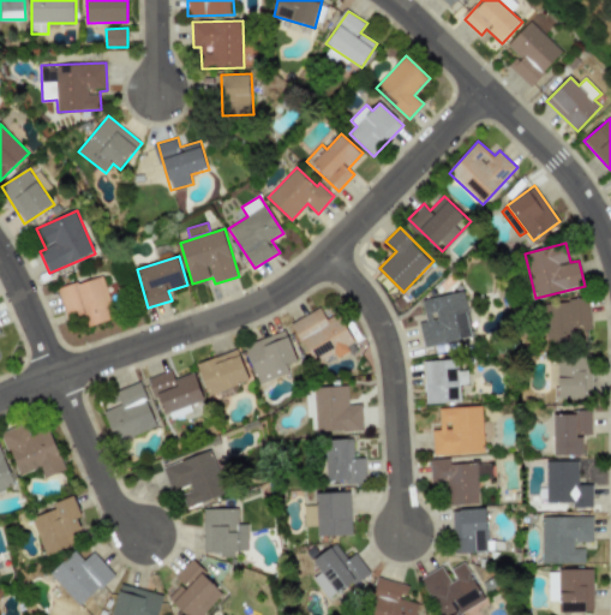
[(89,327),(117,318),(103,275),(59,288),(69,321),(85,316),(89,327)]
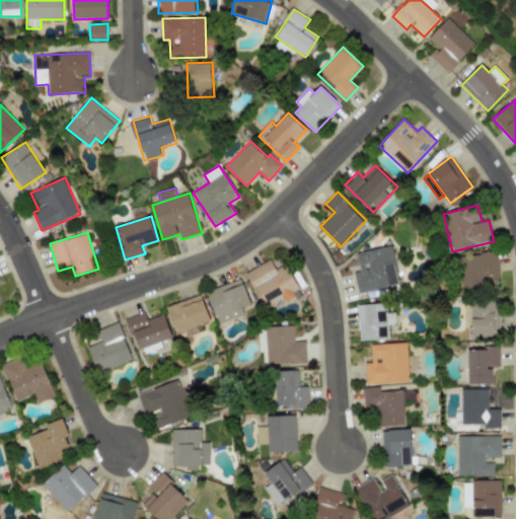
[(357,252),(361,271),(355,273),(359,293),(399,285),(391,246),(357,252)]
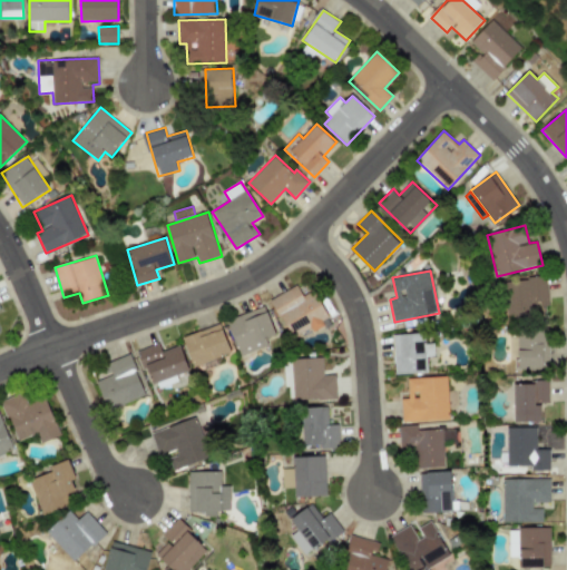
[(504,282),(509,318),(538,315),(537,306),(550,305),(546,276),(504,282)]
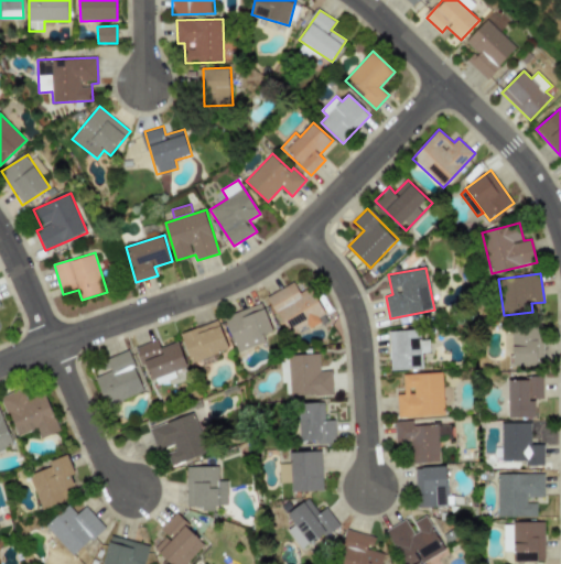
[(311,328),(328,320),(312,286),(301,293),(295,282),(269,295),(288,332),(308,322),(311,328)]
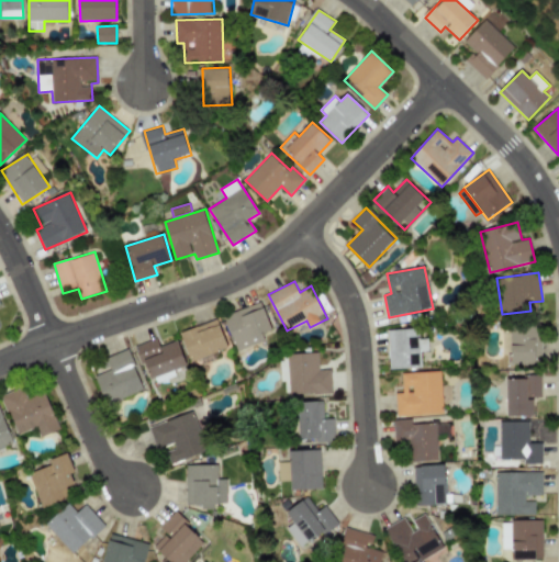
[(237,351),(267,340),(265,334),(272,332),(263,302),(225,315),(237,351)]
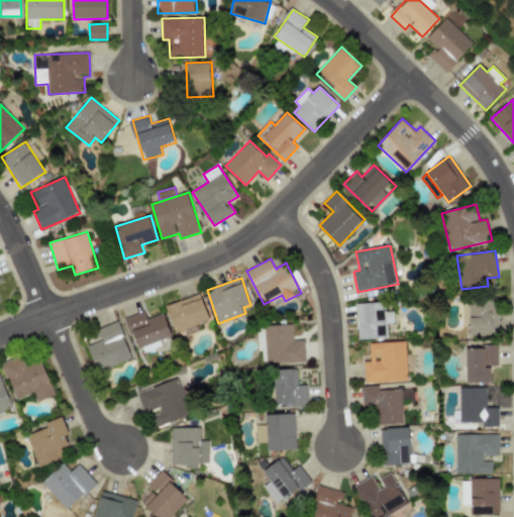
[(166,306),(176,333),(211,320),(201,293),(166,306)]
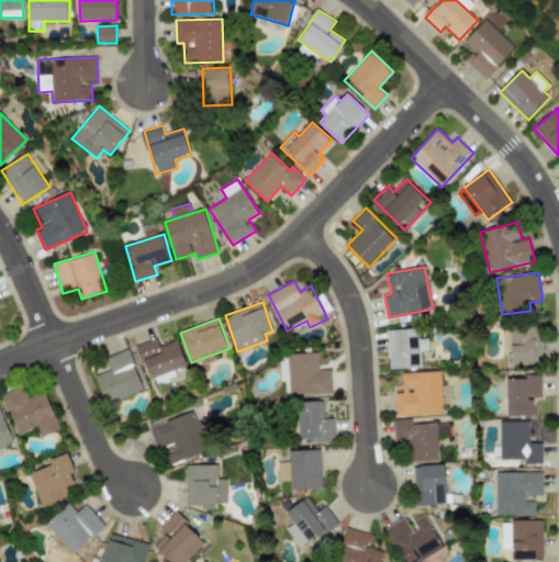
[(512,326),(511,363),(540,364),(541,327),(512,326)]
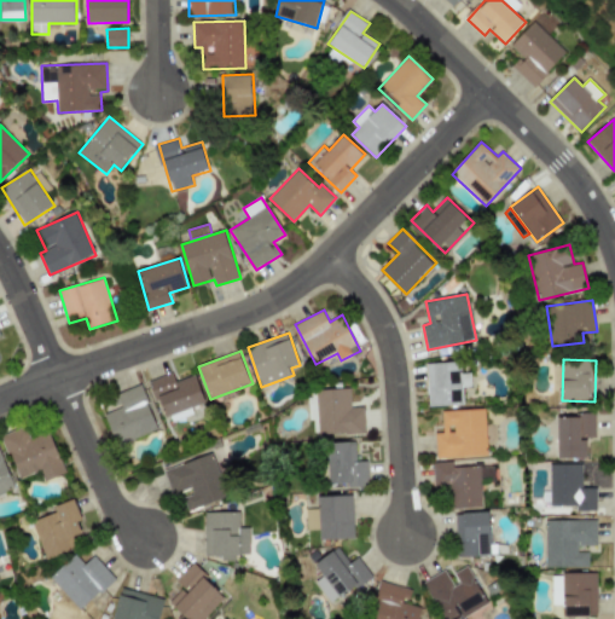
[(428,363),(429,406),(464,405),(464,387),(471,387),(471,374),(459,374),(459,362),(428,363)]
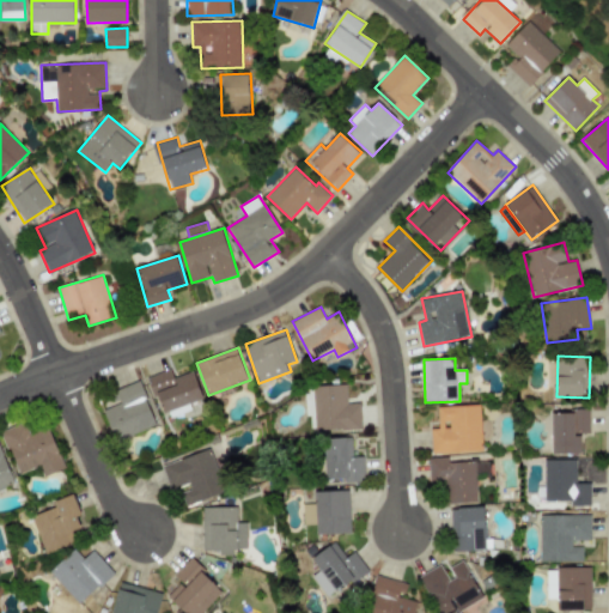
[(195,371),(175,378),(172,369),(150,377),(163,413),(205,399),(195,371)]
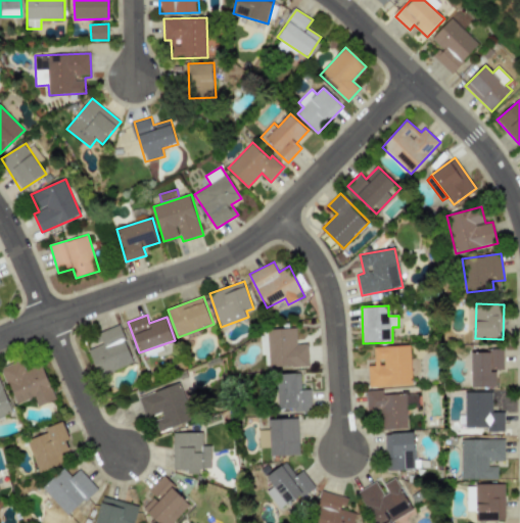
[(99,333),(104,343),(89,349),(100,377),(135,362),(120,325),(99,333)]
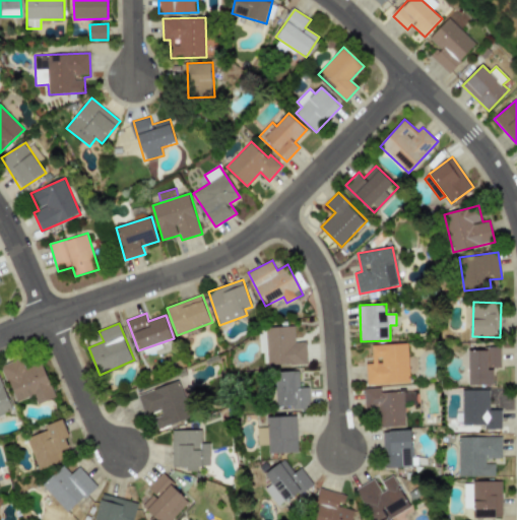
[(307,342),(296,342),(296,326),(267,327),(269,366),(308,364),(307,342)]
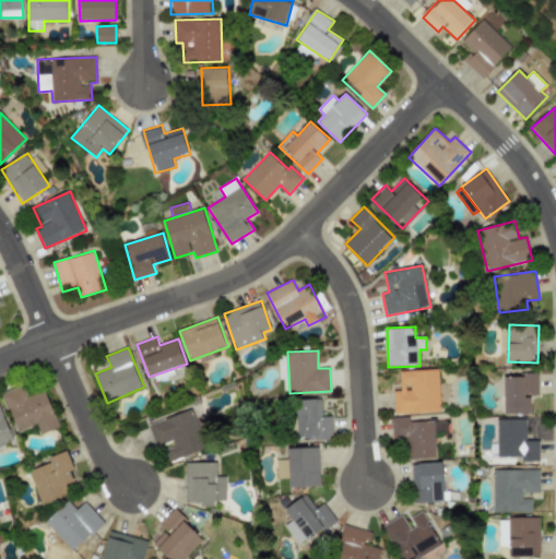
[(401,371),(401,391),(394,391),(395,414),(441,413),(440,369),(401,371)]
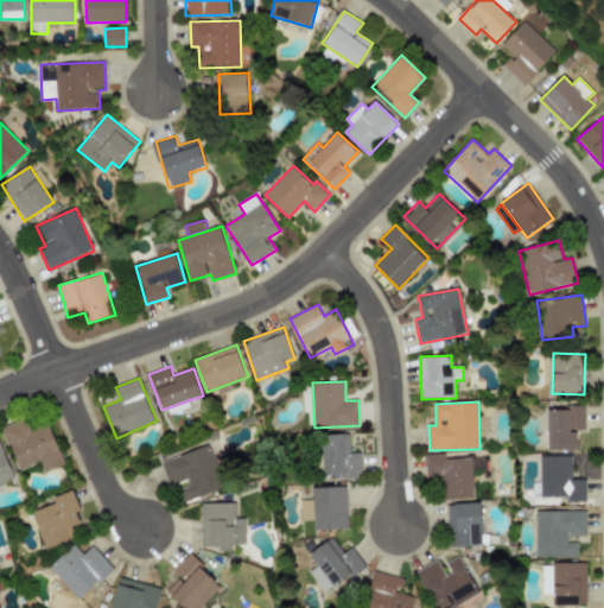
[(577,450),(577,430),(586,430),(585,407),(547,409),(548,451),(577,450)]
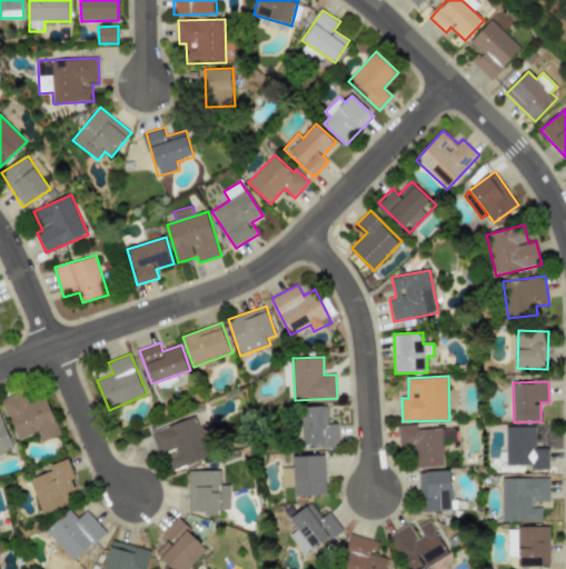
[(61,435),(47,396),(27,403),(23,392),(3,400),(18,440),(38,433),(41,442),(61,435)]
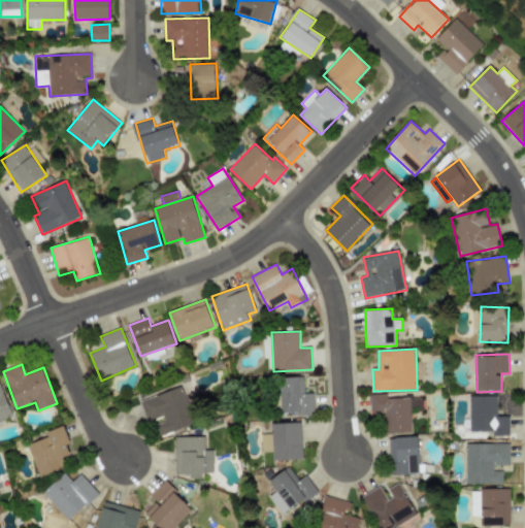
[(315,393),(305,394),(304,376),(281,377),(282,415),(315,414),(315,393)]
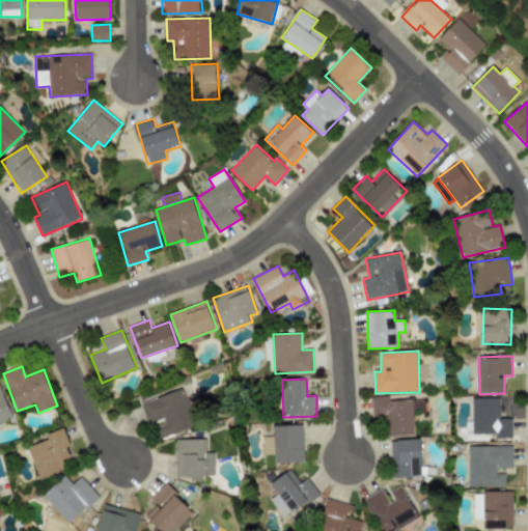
[(0,424),(15,419),(0,383),(0,424)]
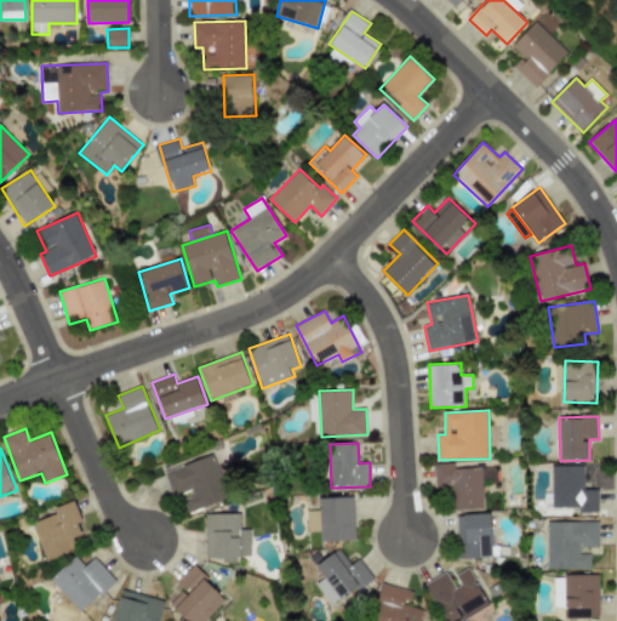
[(165,472),(175,496),(192,490),(194,496),(184,500),(189,513),(230,499),(213,454),(165,472)]
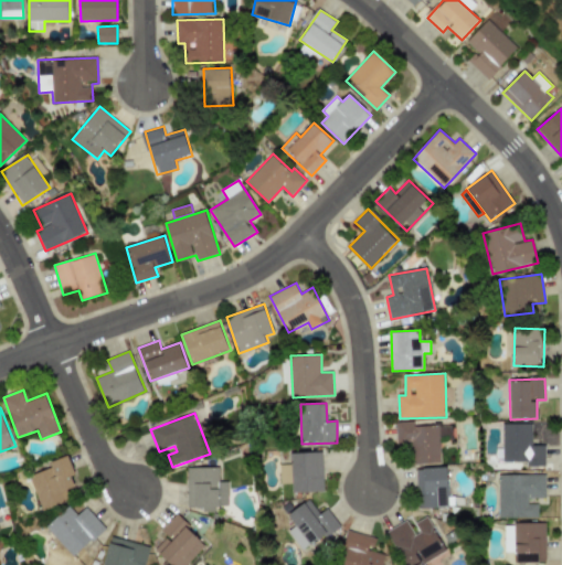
[(396,423),(398,443),(412,443),(413,465),(442,464),(441,425),(414,426),(414,422),(396,423)]
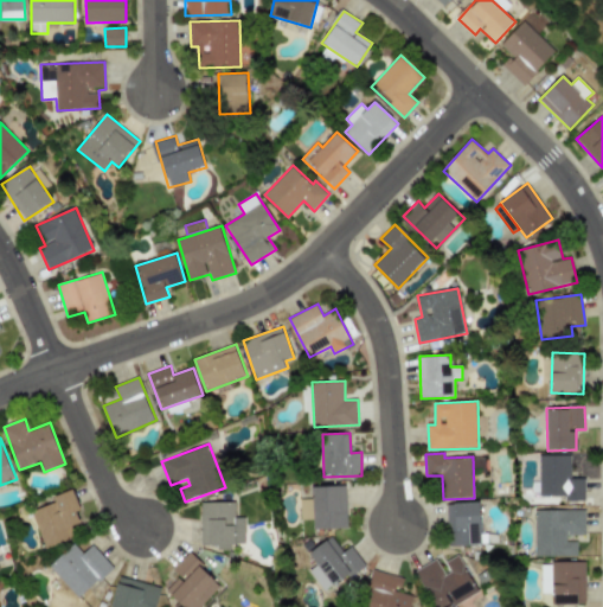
[(540,497),(568,496),(568,502),(587,500),(585,478),(572,479),(572,455),(539,455),(540,497)]
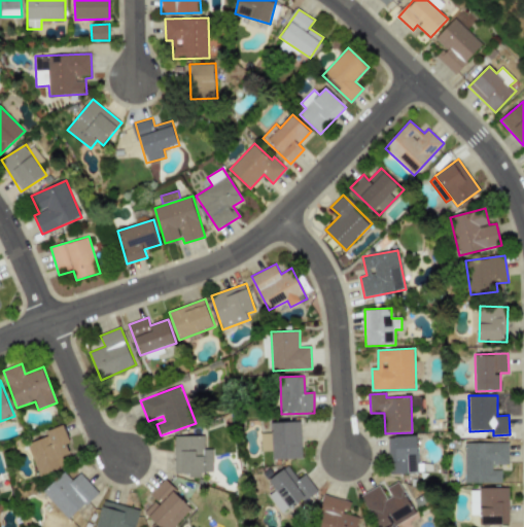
[(273,459),(303,458),(302,422),(272,422),(273,433),(262,433),(263,451),(273,451),(273,459)]
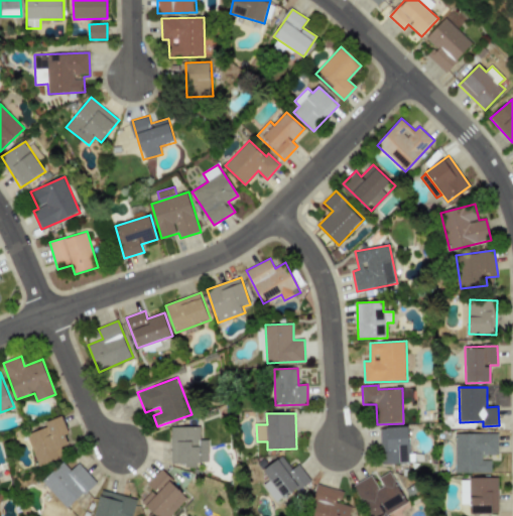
[(201,426),(171,427),(172,464),(185,464),(185,468),(199,468),(199,462),(210,462),(210,439),(201,439),(201,426)]
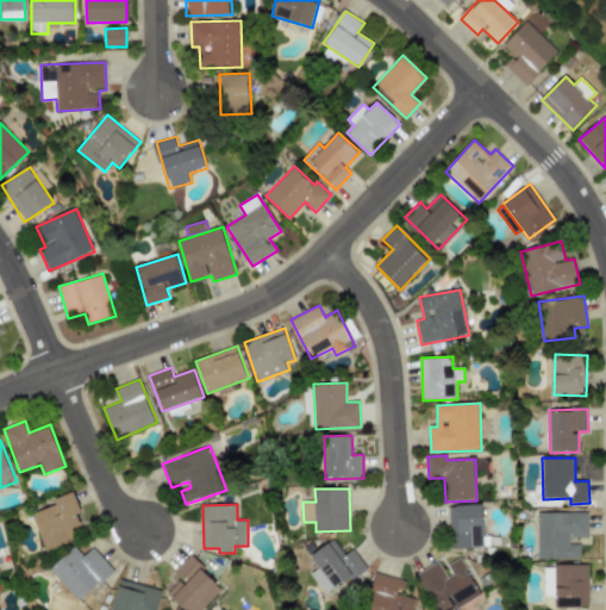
[(483,504),(450,505),(451,548),(485,548),(483,504)]
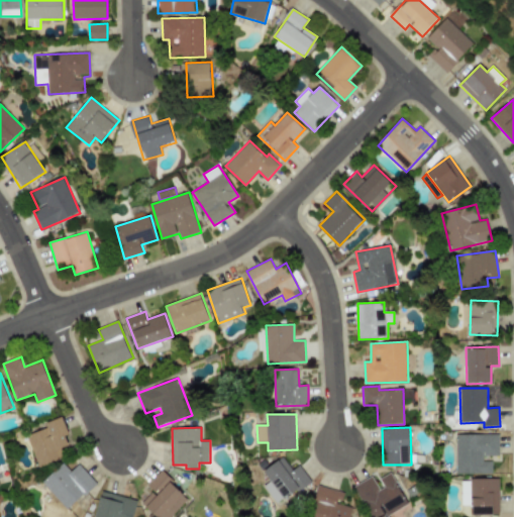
[(500,434),(457,434),(456,474),(493,475),(493,460),(485,460),(485,455),(499,455),(500,434)]
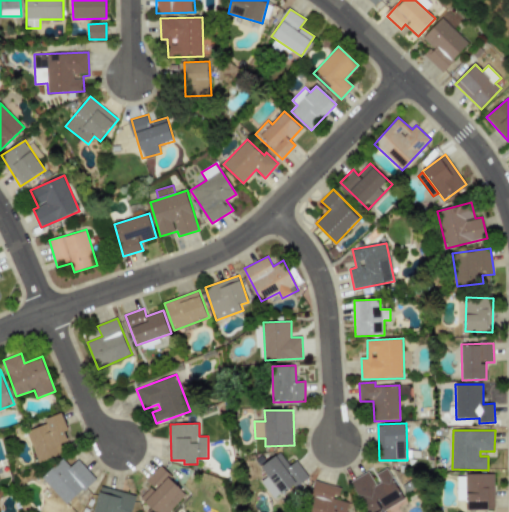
[(262,466),(281,496),(309,477),(298,460),(290,466),(281,453),(262,466)]
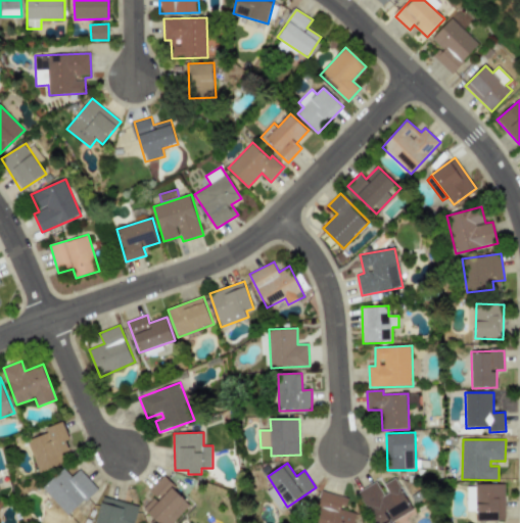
[(68,516),(98,488),(81,470),(73,477),(64,468),(43,487),(68,516)]
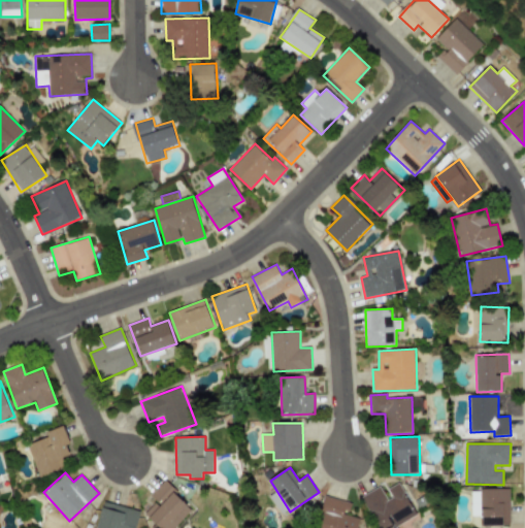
[(151,496),(157,501),(145,514),(161,527),(175,527),(194,508),(164,481),(151,496)]
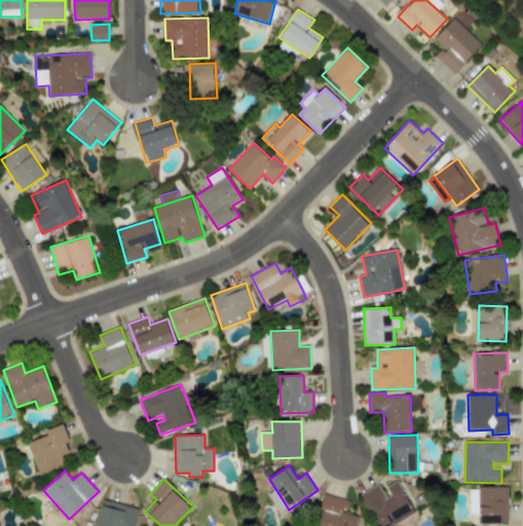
[(362,493),(377,525),(394,525),(416,514),(400,481),(384,488),(382,484),(362,493)]
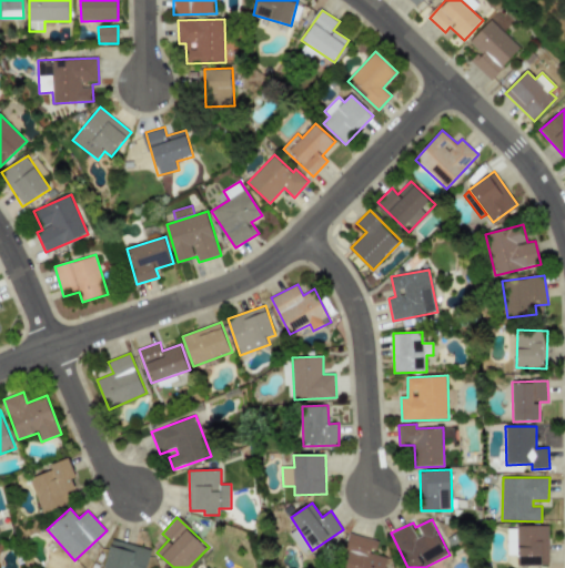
[(550,565),(548,525),(517,526),(520,566),(550,565)]
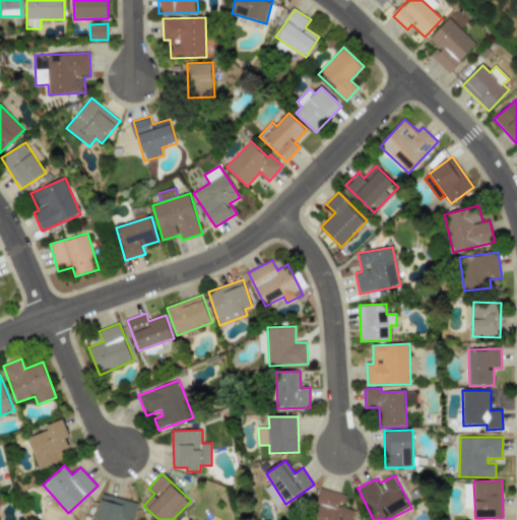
[(465,484),(465,508),(473,508),(473,483),(465,484)]
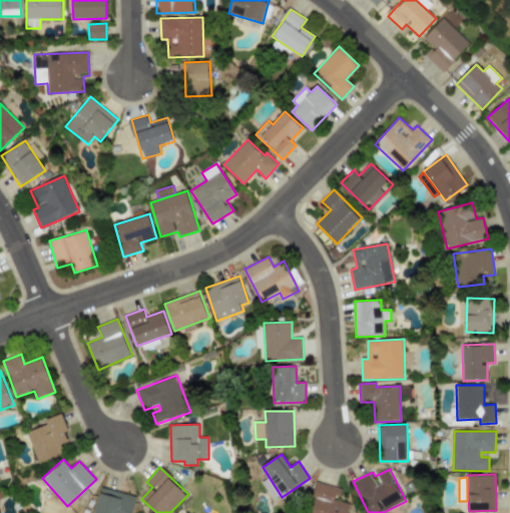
[(343,488),(317,481),(308,512),(347,512),(350,502),(340,499),(343,488)]
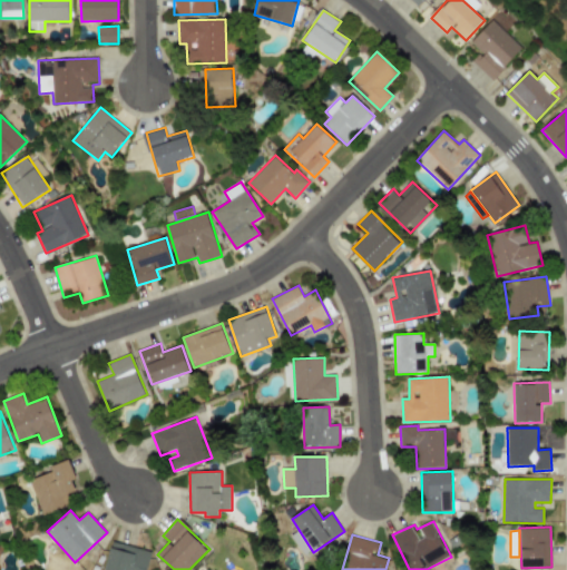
[(147,569),(152,549),(111,543),(106,569),(147,569)]
